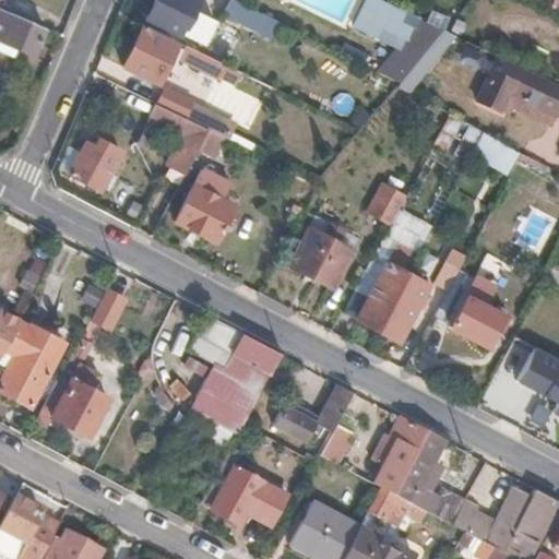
[(192,11),(197,1),(193,0),(154,0),(146,19),(180,35),(192,11)]
